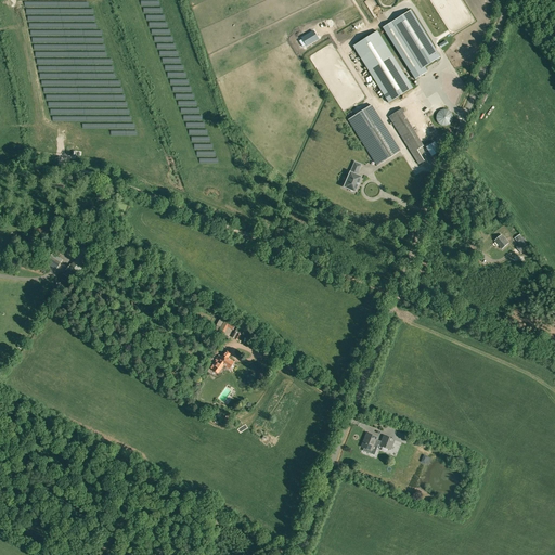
[(440,57),(411,11),(383,28),(414,79),(427,72),(424,67),(440,57)]
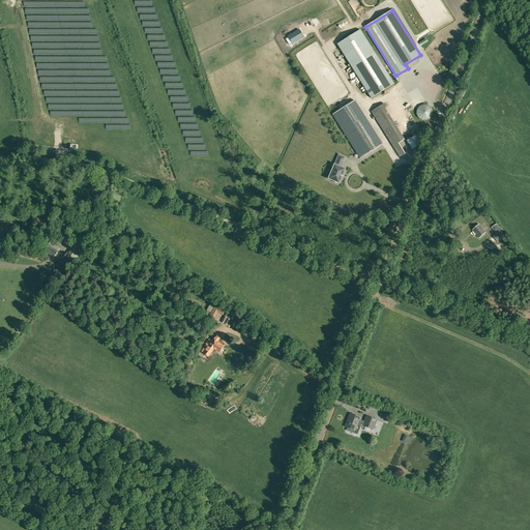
[(299,30),(289,37),(293,43),(304,37),(299,30)]
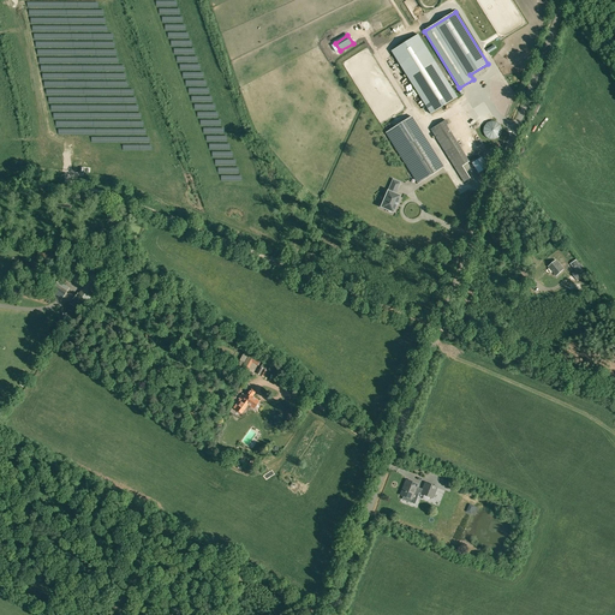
[(430,114),(457,97),(418,35),(392,51),(430,114)]
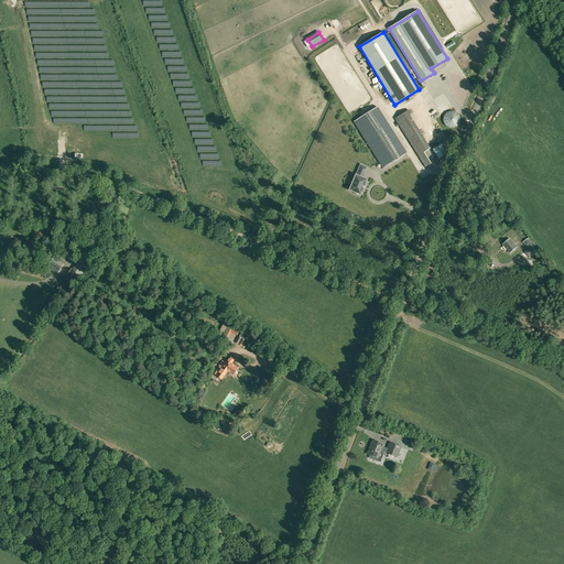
[(407,153),(377,107),(354,121),(383,169),(407,153)]
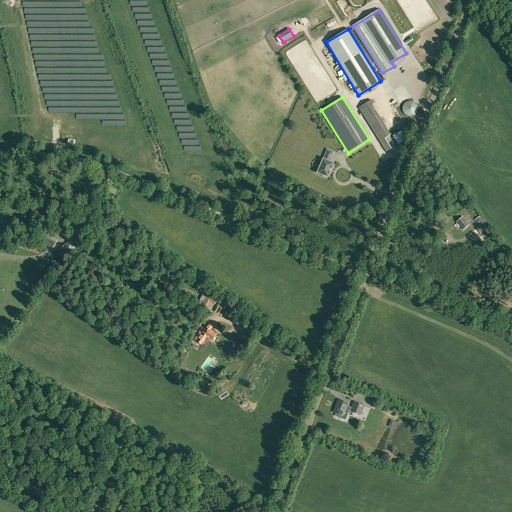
[(371,100),(359,108),(386,151),(398,144),(405,139),(400,131),(393,136),(371,100)]
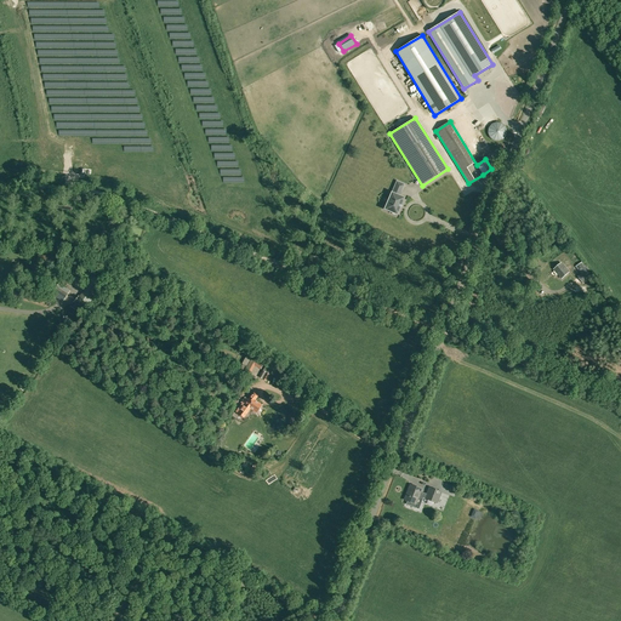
[(494,141),(499,141),(503,140),(506,135),(507,130),(505,126),(501,123),(496,123),(491,124),(489,127),(488,134),(490,137),(494,141)]
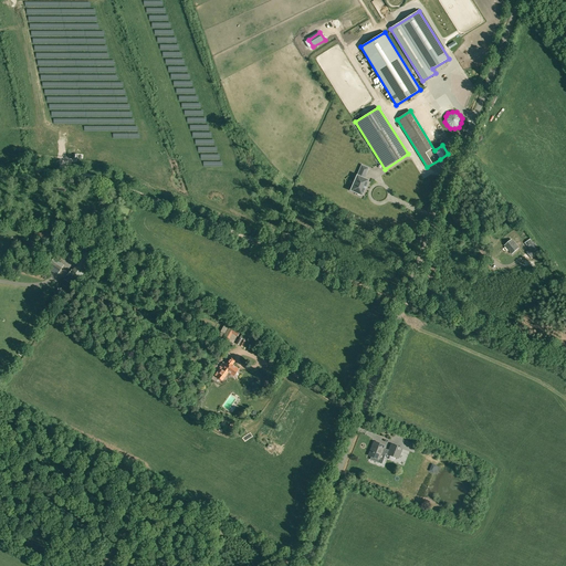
[(357,176),(352,191),(363,196),(368,180),(364,179),(368,168),(362,166),(357,176)]
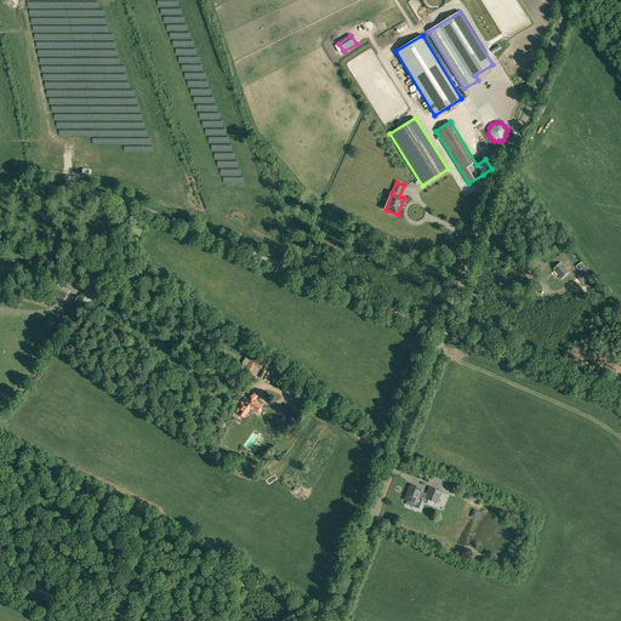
[(576,267),(581,274),(588,269),(584,261),(576,267)]
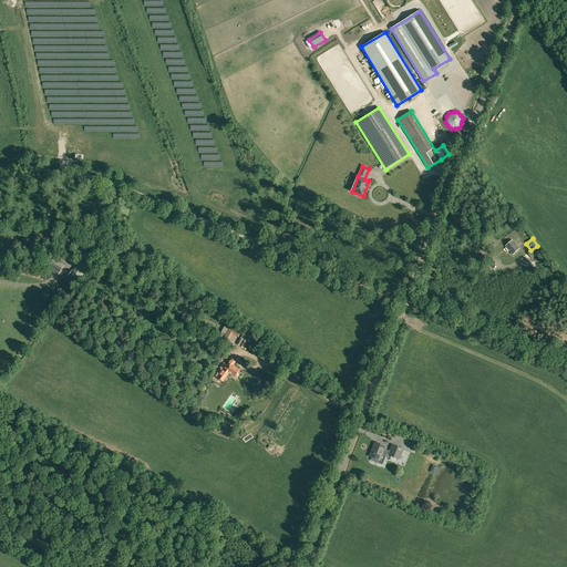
[(513,240),(506,246),(513,255),(519,248),(513,240)]
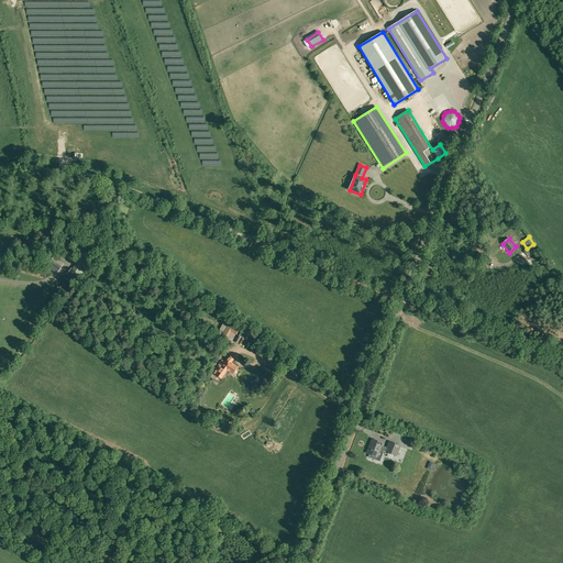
[(83,250),(75,266),(86,271),(88,266),(86,266),(90,255),(83,250)]
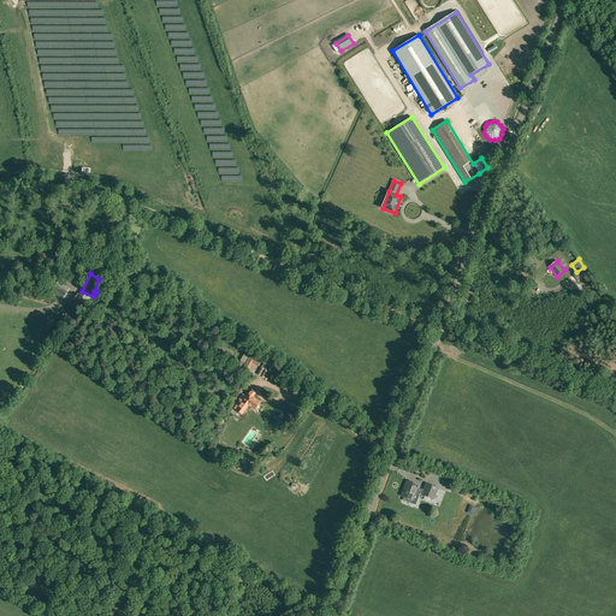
[(63,300),(70,289),(59,282),(52,292),(63,300)]
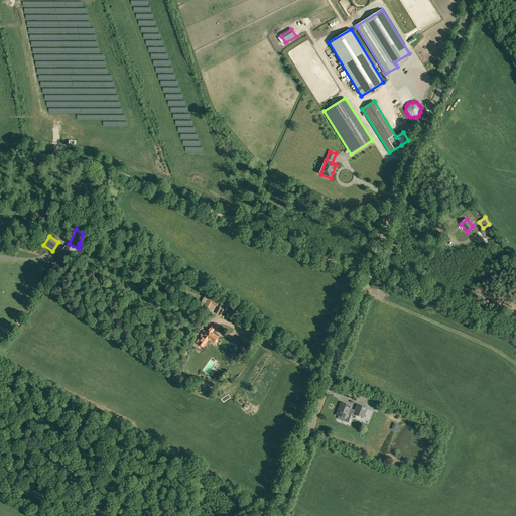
[(217,307),(219,302),(206,295),(200,306),(204,308),(203,310),(207,312),(212,304),(217,307)]
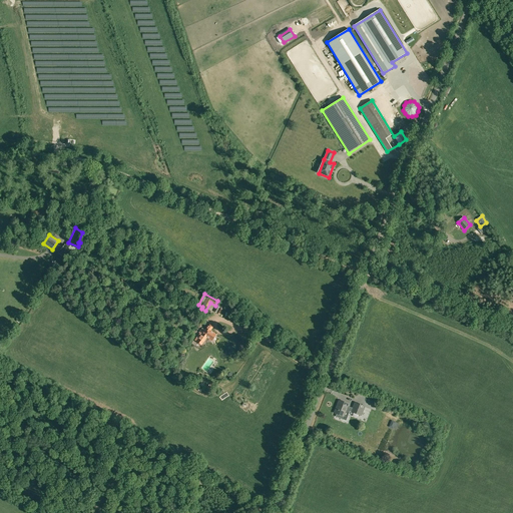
[(207,338),(211,341),(215,335),(209,331),(212,327),(209,325),(204,331),(201,329),(199,333),(200,333),(194,340),(201,345),(207,338)]
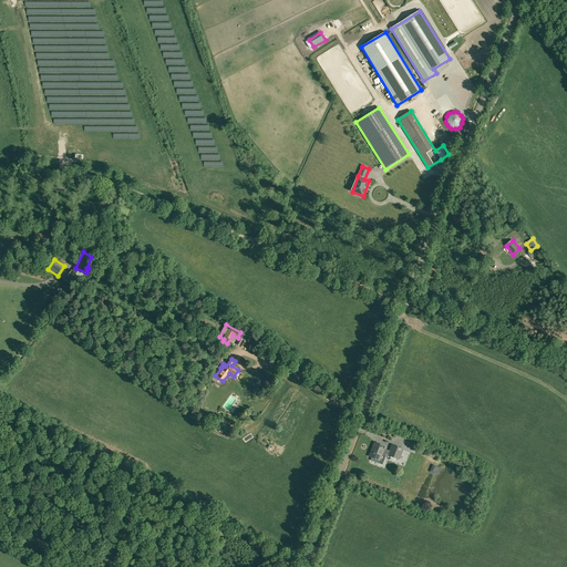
[(385,446),(374,442),(369,456),(380,461),(383,452),(389,454),(389,455),(399,460),(403,449),(392,445),(390,452),(384,450),(385,446)]
